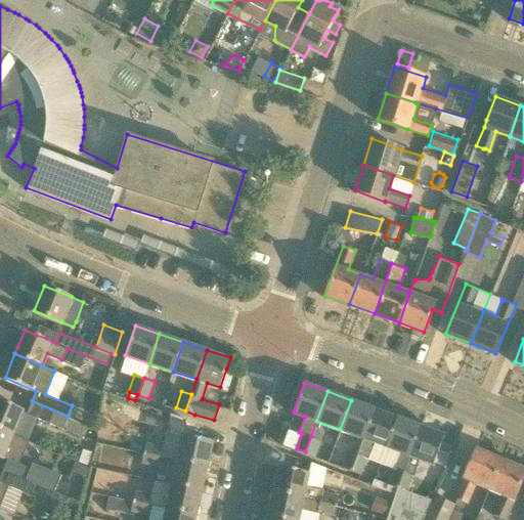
[(0,398),(0,426),(13,432),(13,433),(14,434),(25,410),(24,409),(24,408),(0,398)]
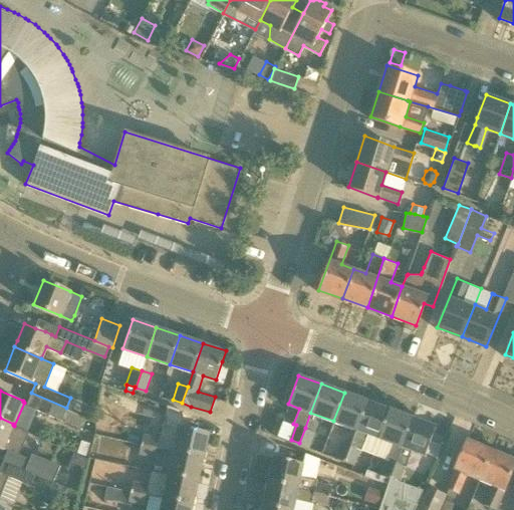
[(31,393),(26,404),(36,408),(61,418),(80,427),(85,416),(66,408),(31,393)]
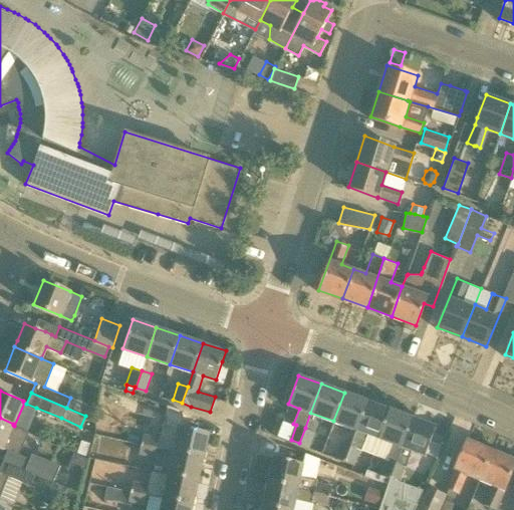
[(333,421),(356,430),(366,401),(344,393),(333,421)]
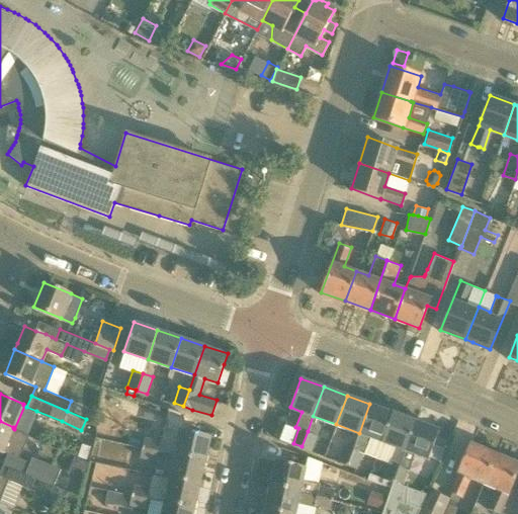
[(381,441),(393,412),(369,404),(359,433),(353,447),(348,463),(357,466),(362,452),(364,452),(370,437),(381,441)]
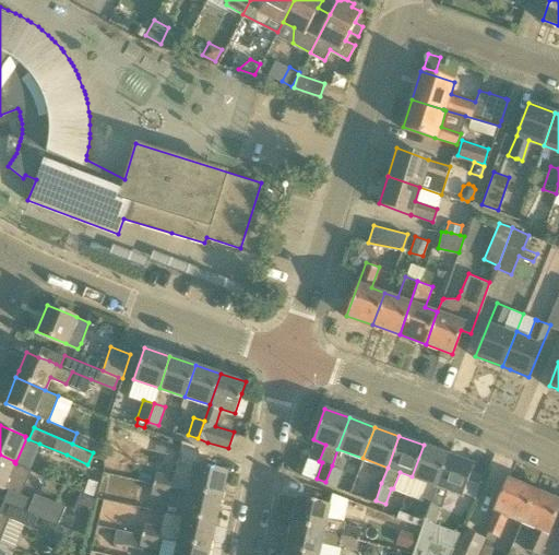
[(424,445),(412,476),(426,482),(420,499),(414,515),(425,519),(433,494),(449,455),(424,445)]
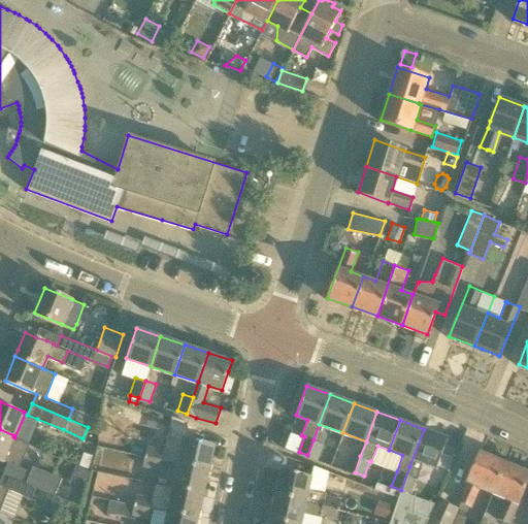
[(388,523),(425,523),(429,517),(414,511),(415,496),(416,495),(409,493),(423,462),(436,467),(447,437),(424,429),(399,496),(398,496),(388,523)]
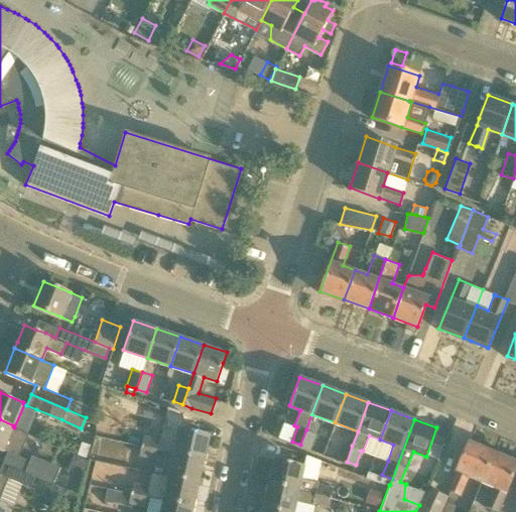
[(27,432),(13,426),(0,420),(0,449),(7,452),(3,461),(25,471),(30,460),(19,455),(28,432),(27,432)]
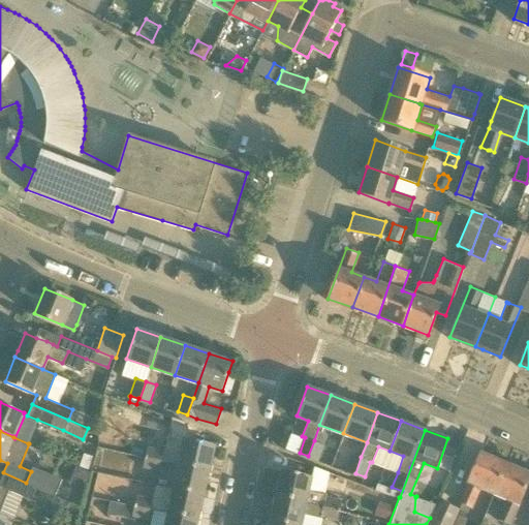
[(133,453),(146,456),(161,459),(179,463),(210,469),(215,444),(184,438),(181,452),(149,445),(148,444),(135,442),(133,453)]
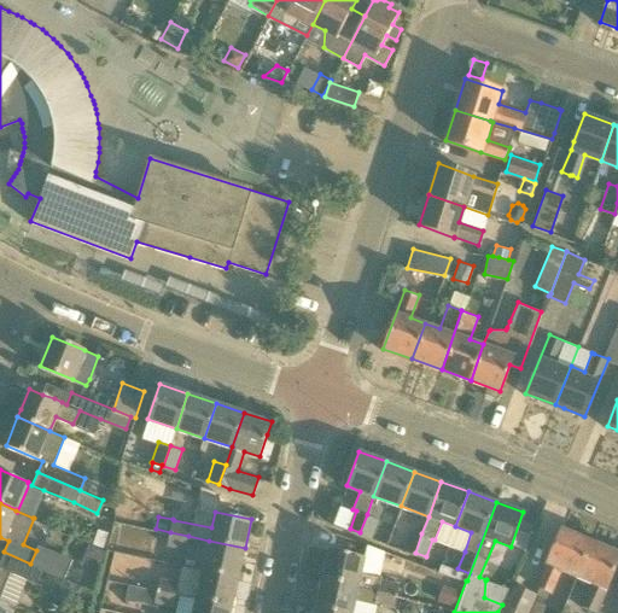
[(379,519),(367,514),(360,532),(372,537),(379,519)]
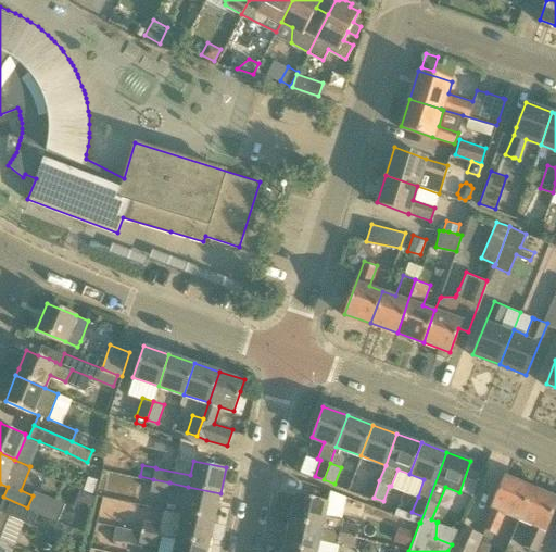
[(88,475),(84,489),(92,491),(97,478),(88,475)]
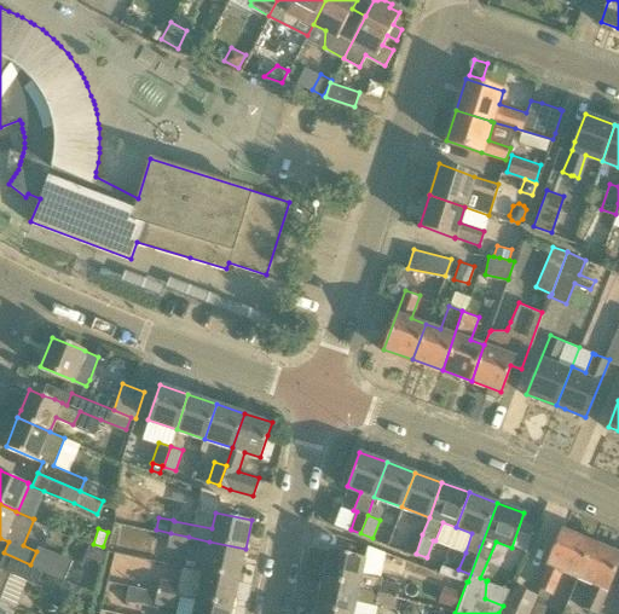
[(562,571),(577,577),(593,542),(562,529),(538,585),(553,592),(562,571)]
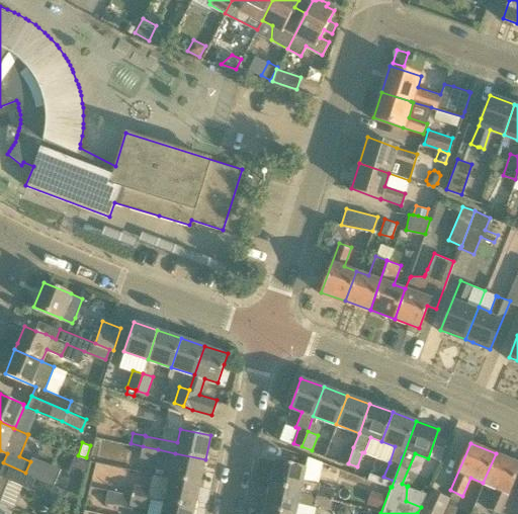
[(348,463),(353,447),(343,444),(338,459),(348,463)]
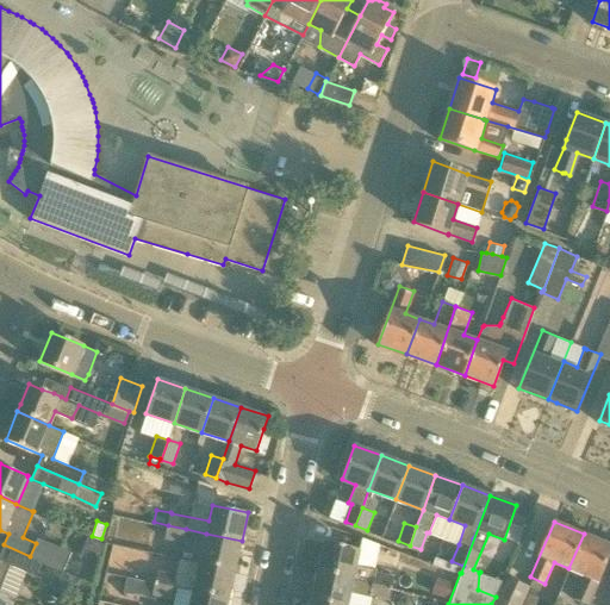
[(186,529),(168,525),(166,536),(182,541),(186,529)]
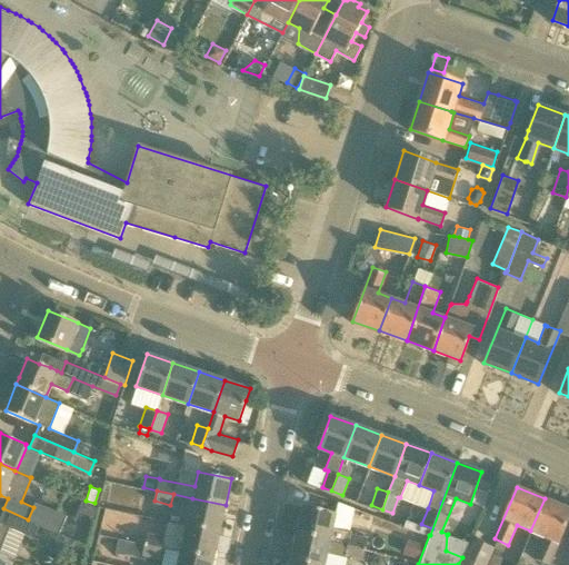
[(186,524),(219,532),(226,505),(192,498),(186,524)]
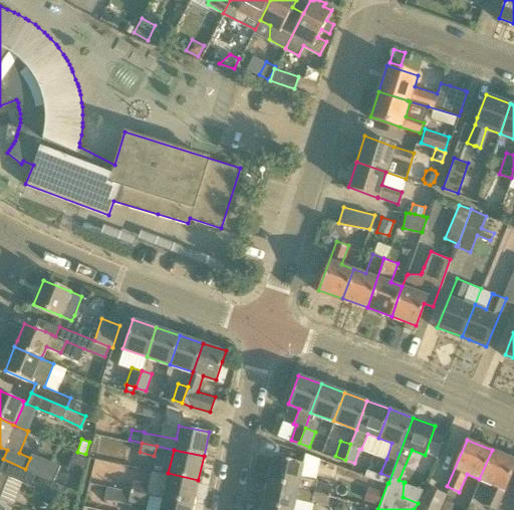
[(513,459),(492,450),(479,479),(491,484),(483,502),(496,508),(513,466),(513,459)]
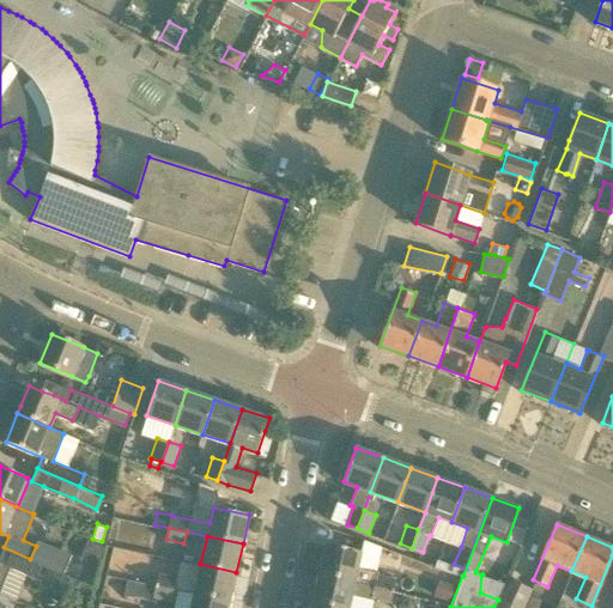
[(368,584),(393,589),(396,577),(377,573),(377,571),(358,566),(362,552),(326,543),(320,573),(368,584)]
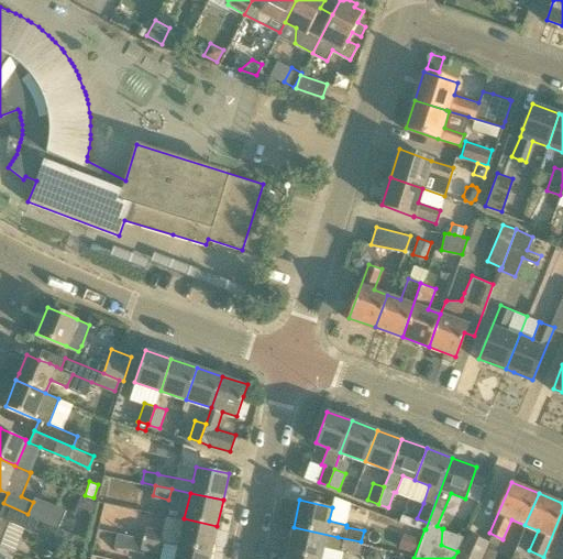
[(0,543),(10,521),(24,527),(37,533),(42,521),(28,514),(3,503),(0,511),(0,543)]
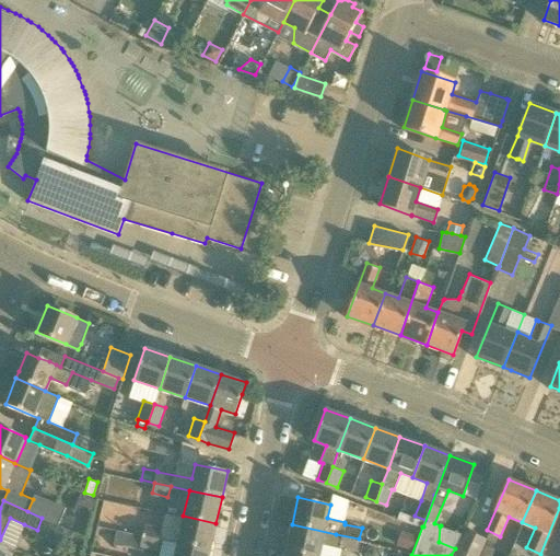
[(162,537),(177,541),(210,548),(216,523),(183,516),(163,511),(160,526),(146,523),(143,533),(161,537),(162,537)]
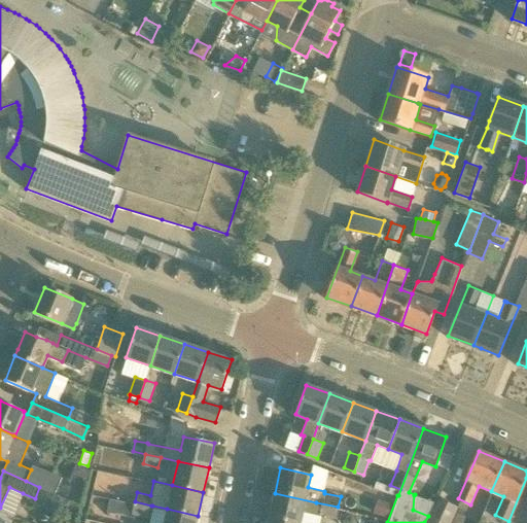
[(270,517),(297,522),(300,522),(303,511),(319,515),(336,517),(338,507),(275,493),(270,517)]
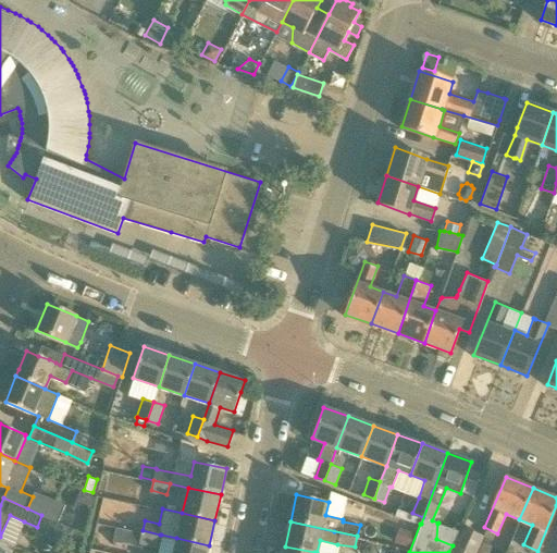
[(484,536),(462,526),(450,552),(486,552),(491,544),(482,540),(484,536)]
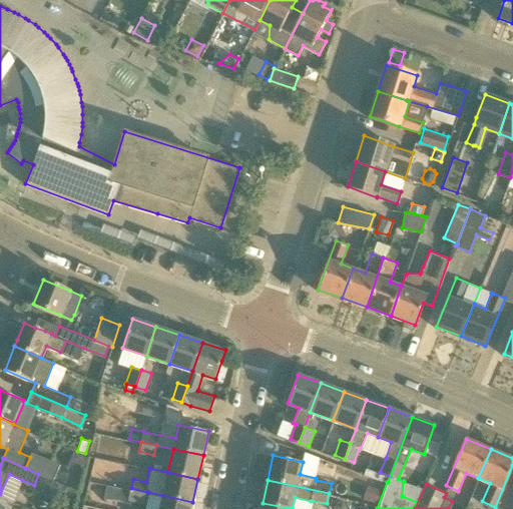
[(104,496),(114,498),(117,487),(114,486),(106,485),(104,496)]
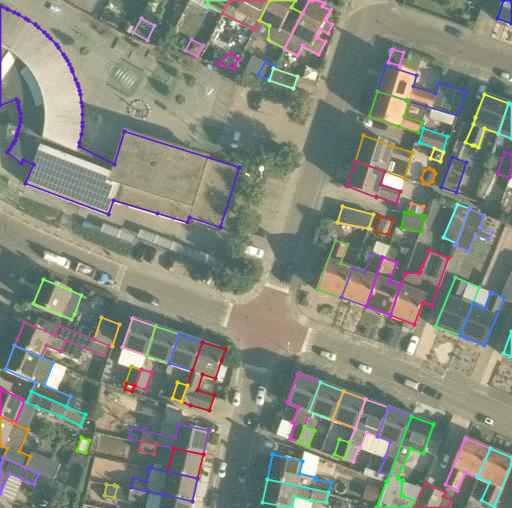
[(378,501),(382,489),(366,484),(362,496),(378,501)]
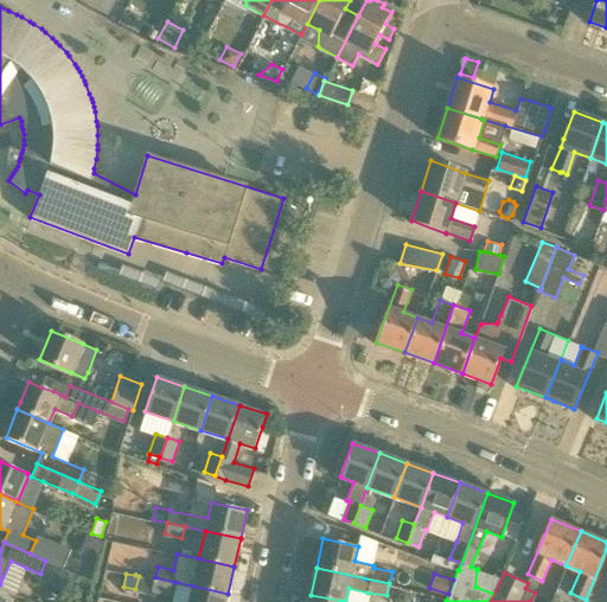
[(171,594),(174,582),(155,577),(152,590),(171,594)]
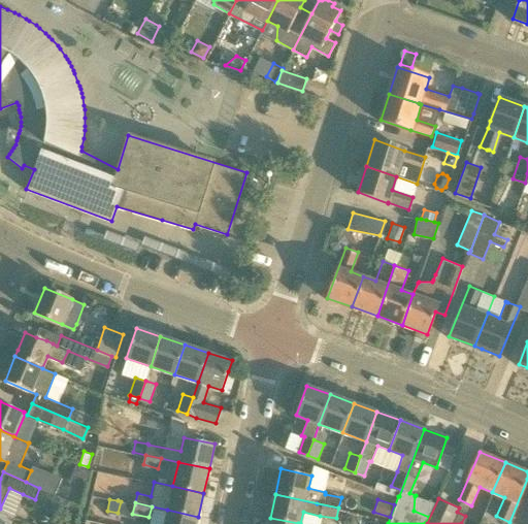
[(153,506),(149,523),(196,523),(198,517),(167,510),(153,506)]
